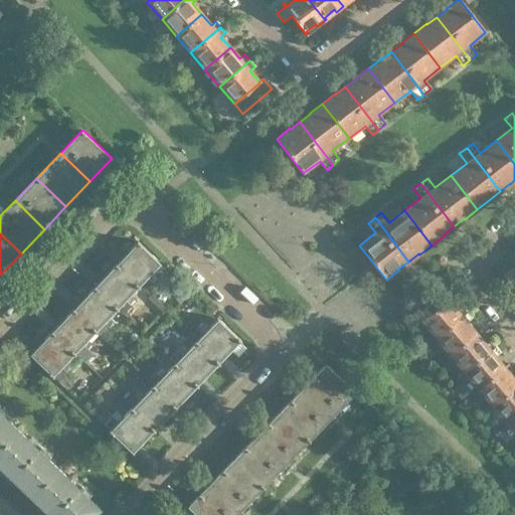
[(139,240),(117,264),(141,288),(163,264),(139,240)]
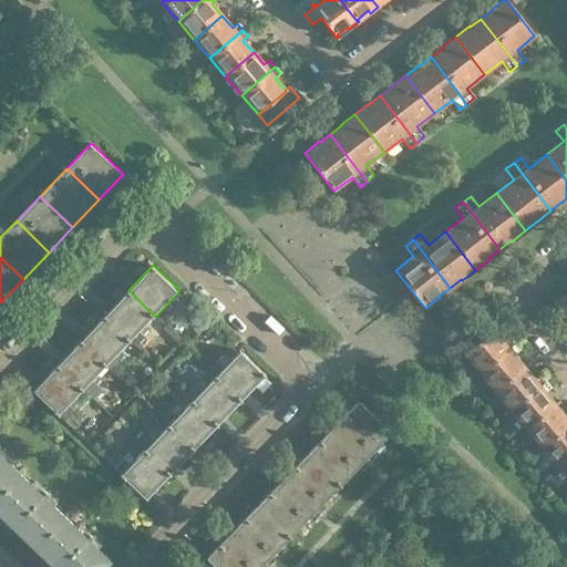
[(129,290),(105,315),(132,341),(155,317),(129,290)]
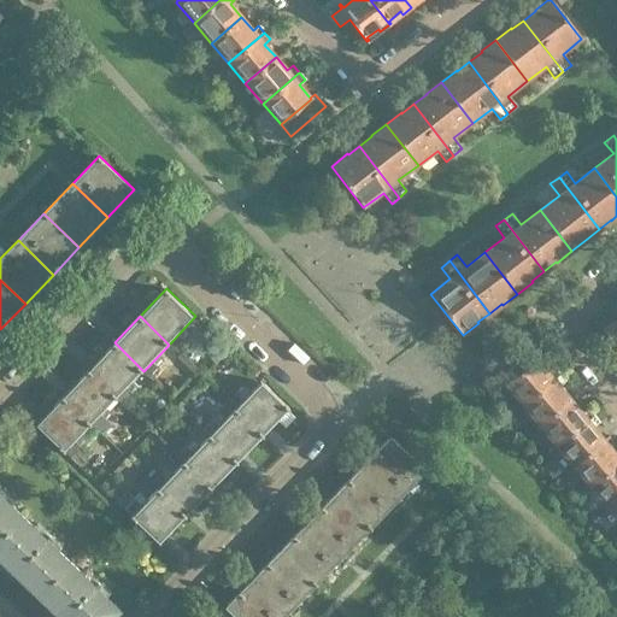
[(612,324),(603,331),(616,350),(616,356),(612,360),(616,366),(616,322),(613,327),(612,324)]
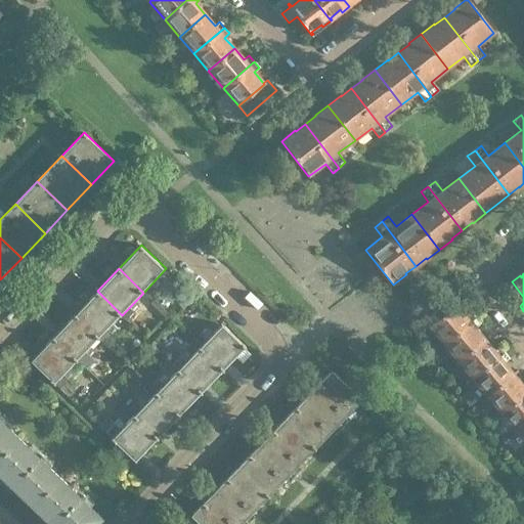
[(97,291),(75,314),(99,338),(122,315),(97,291)]
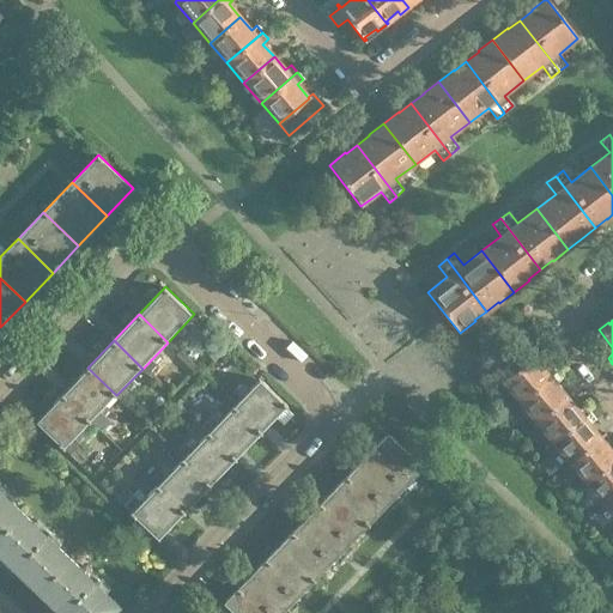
[(501,381),(517,401),(554,371),(548,364),(542,368),(532,354),(501,381)]
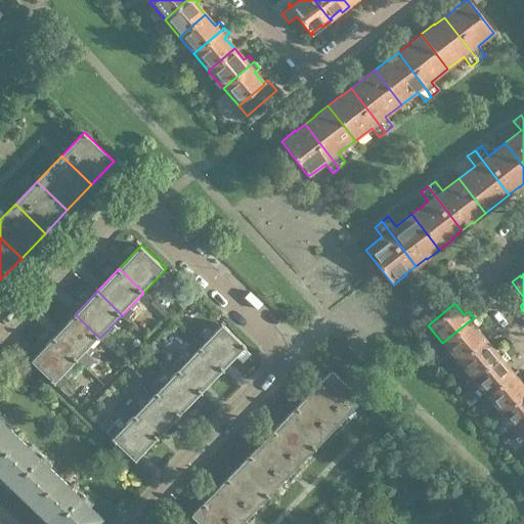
[(75,314),(53,337),(78,360),(99,338),(75,314)]
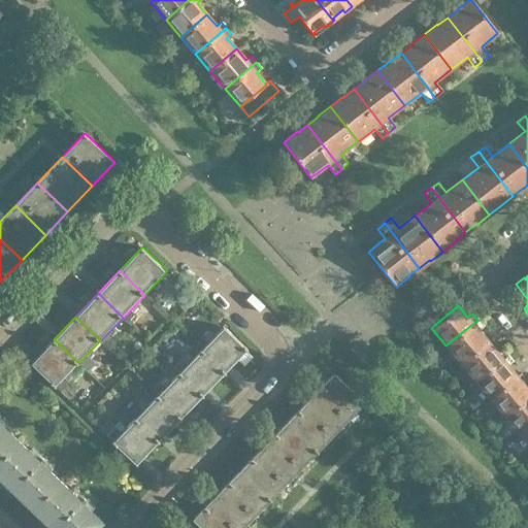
[(477,320),(446,345),(460,363),(487,340),(479,330),(483,326),(477,320)]
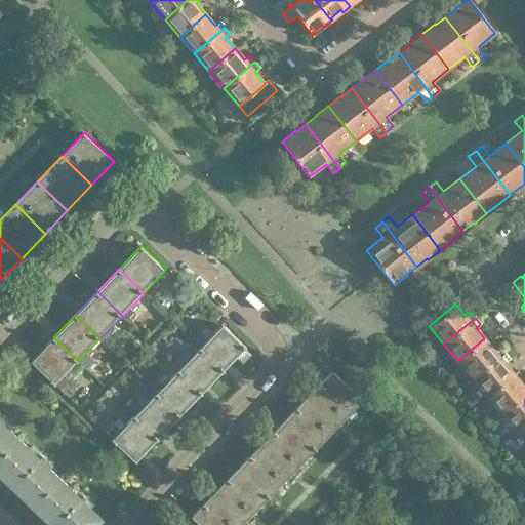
[(223,323),(200,347),(225,370),(247,347),(223,323)]
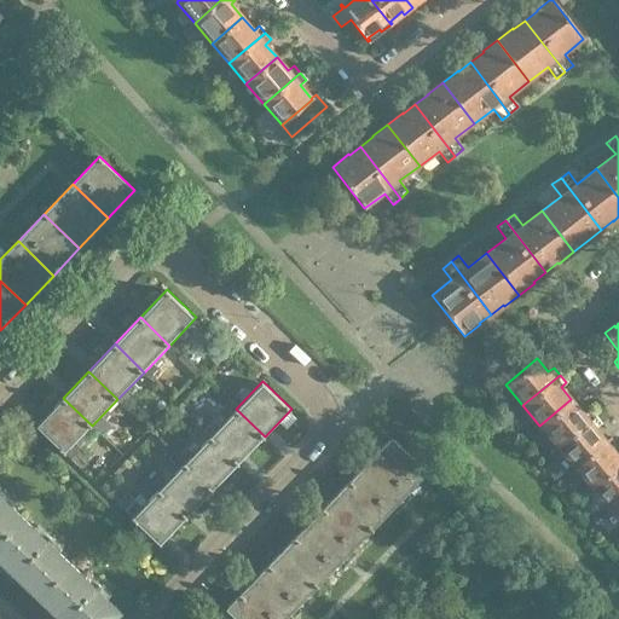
[(92,426),(63,398),(36,426),(65,453),(76,464),(87,456),(75,444),(92,426)]
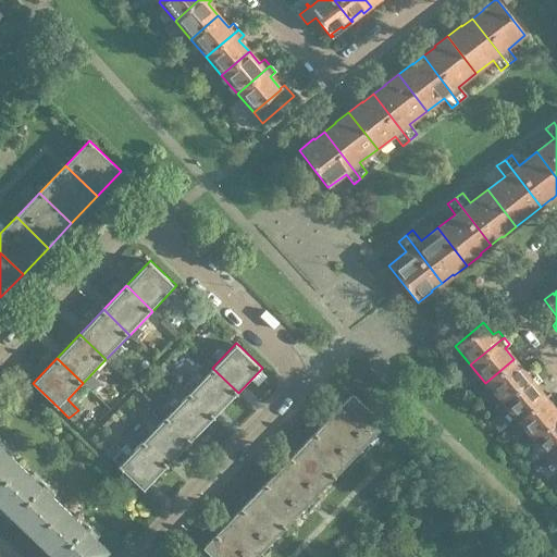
[(514,359),(485,383),(502,401),(534,374),(529,368),(524,372),(514,359)]
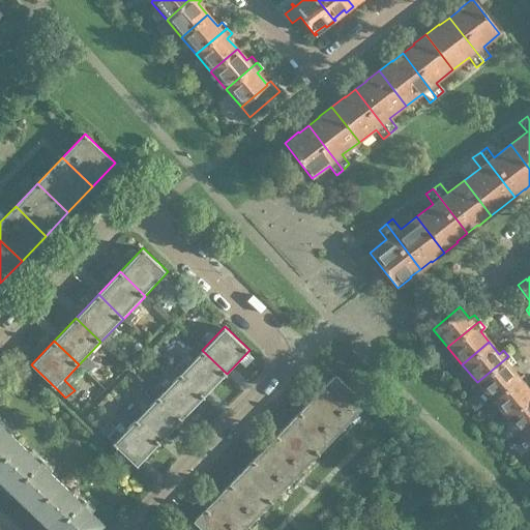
[(202,350),(180,373),(204,396),(227,374),(202,350)]
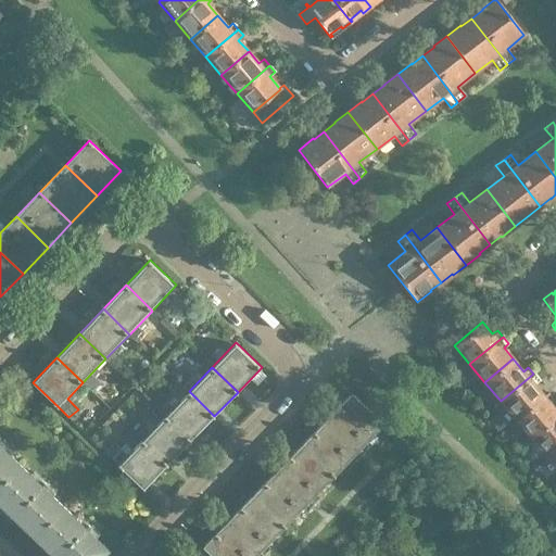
[(533,374),(501,401),(515,419),(544,395),(534,383),(539,380),(533,374)]
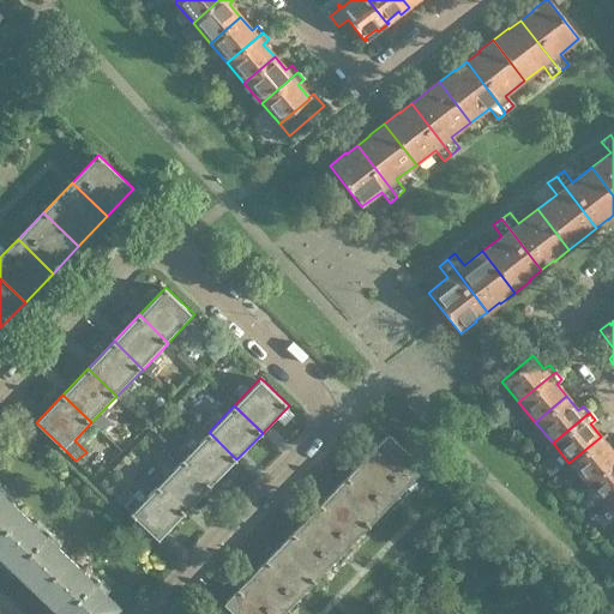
[(209,432),(182,458),(211,486),(236,459),(209,432)]
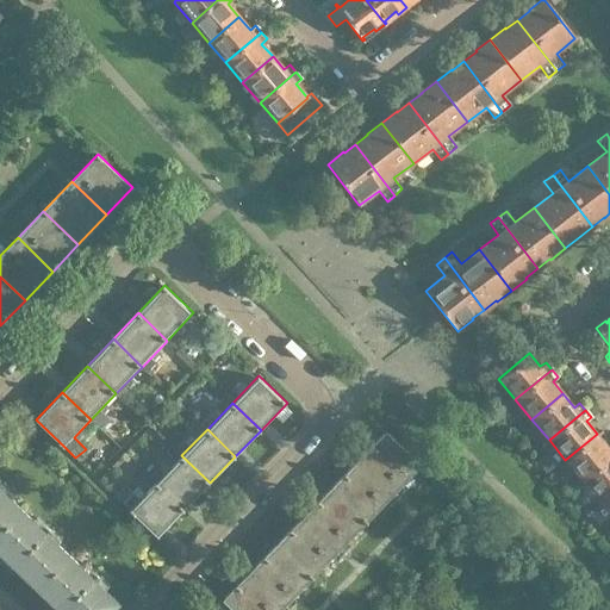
[(385,433),(358,460),(394,497),(422,468),(385,433)]
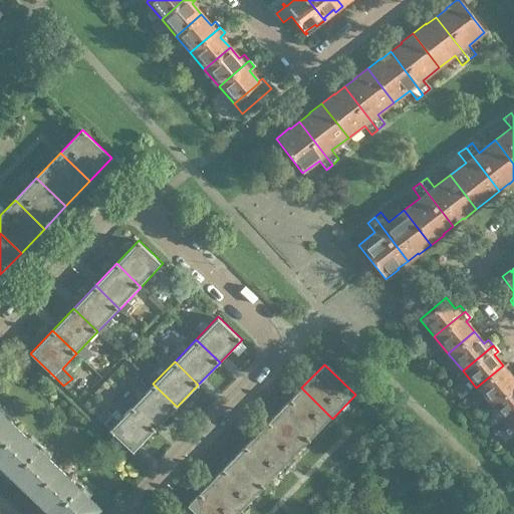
[(503,365),(476,388),(490,405),(513,384),(513,374),(512,376),(503,365)]
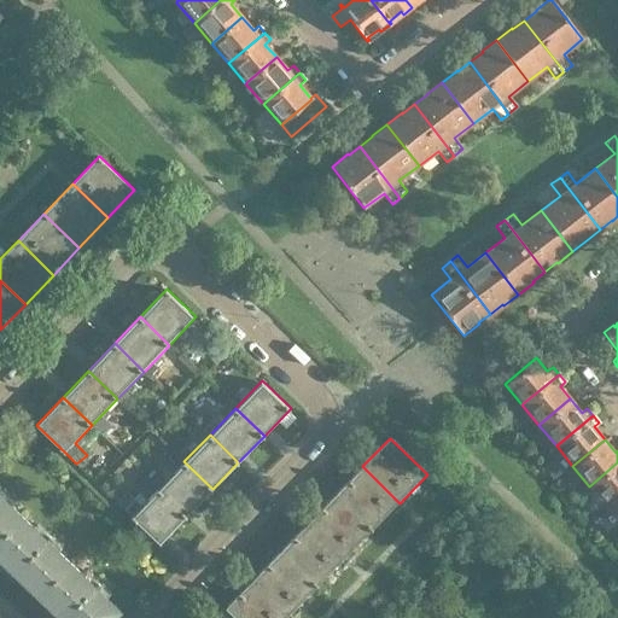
[(184,461),(158,488),(186,516),(213,489),(184,461)]
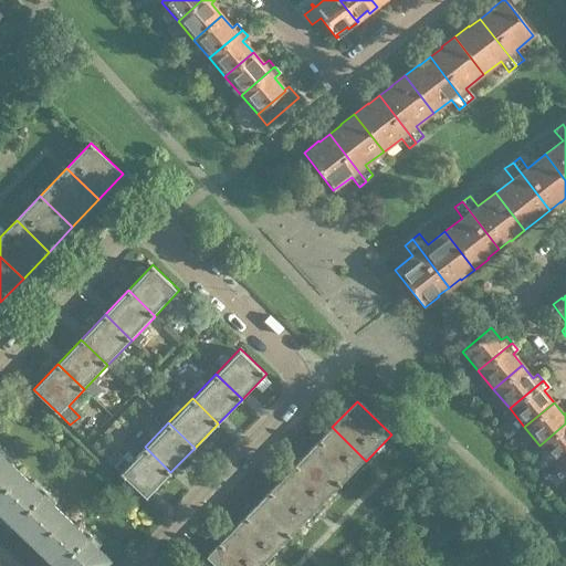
[(565,423),(540,446),(556,464),(565,456),(565,423)]
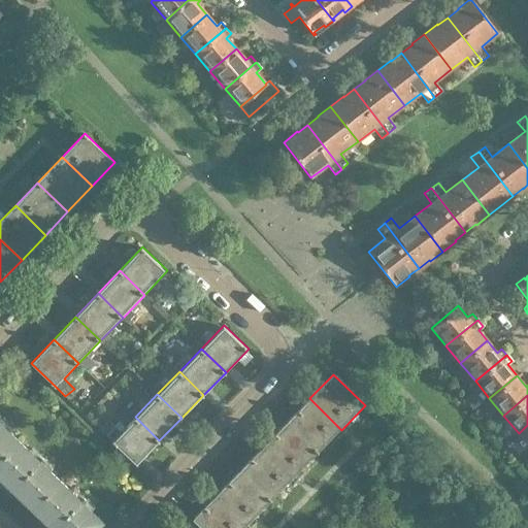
[(129,411),(135,404),(129,398),(123,405),(129,411)]
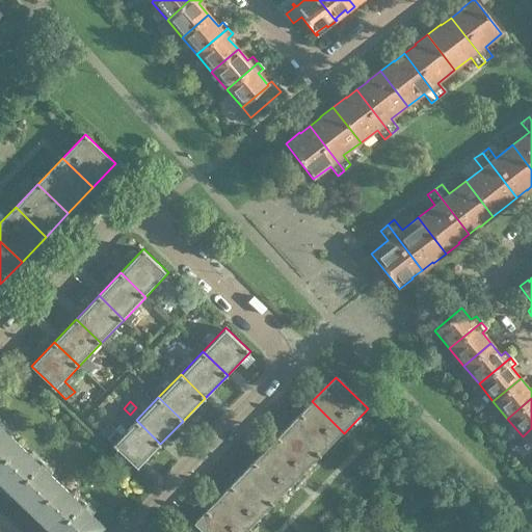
[(312,401),(287,427),(319,458),(344,433),(312,401)]
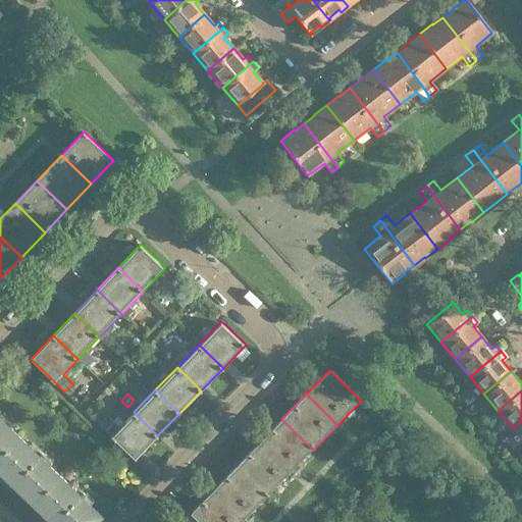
[(134,412),(111,435),(136,458),(157,435),(134,412)]
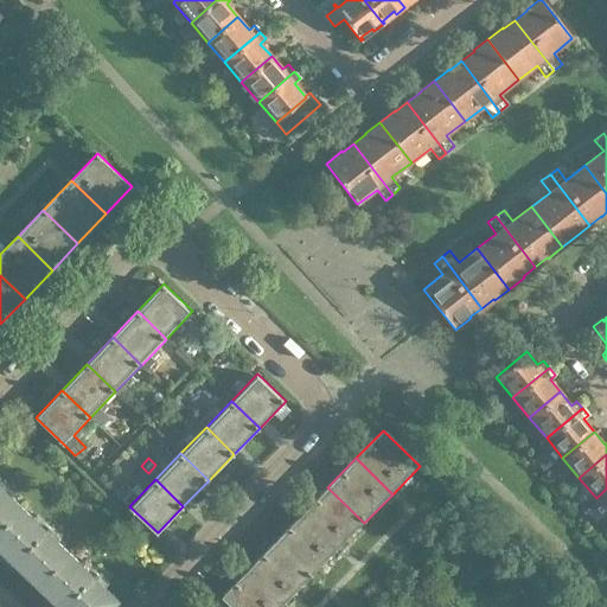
[(0,485),(0,526),(20,505),(0,485)]
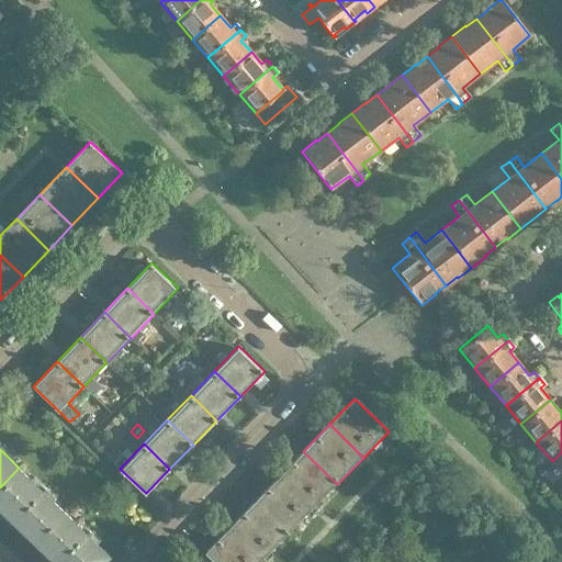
[(303,451),(279,476),(312,509),(337,484),(303,451)]
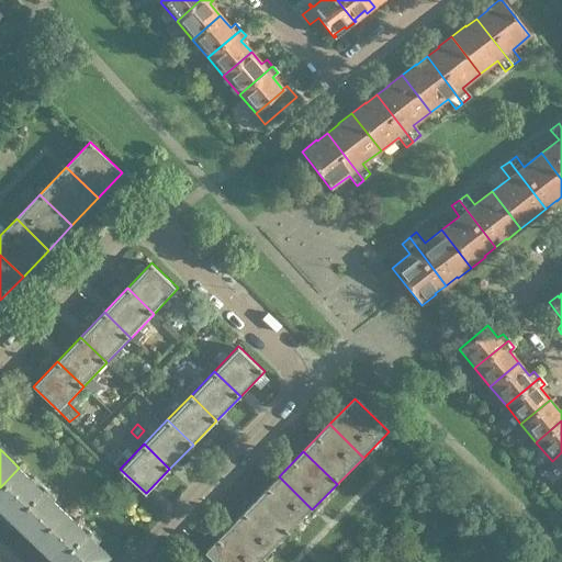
[(561,452),(552,461),(561,473),(561,452)]
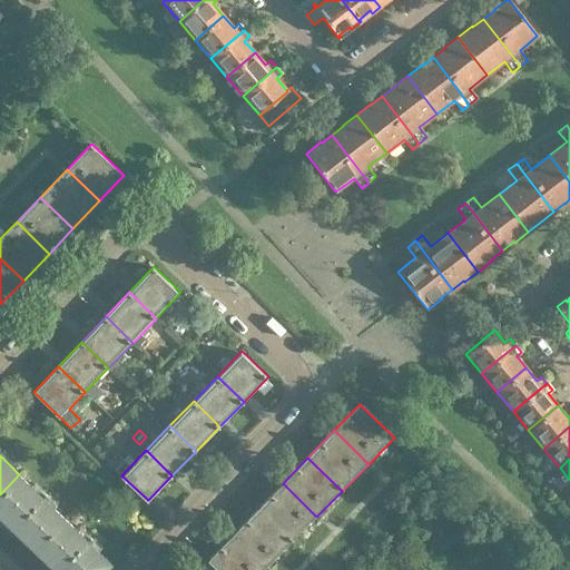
[(19,474),(0,494),(0,513),(36,549),(65,519),(47,501),(19,474)]
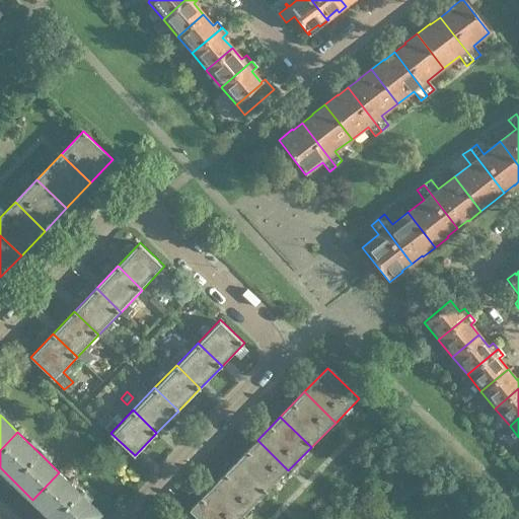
[(257,440),(234,462),(266,493),(288,470),(257,440)]
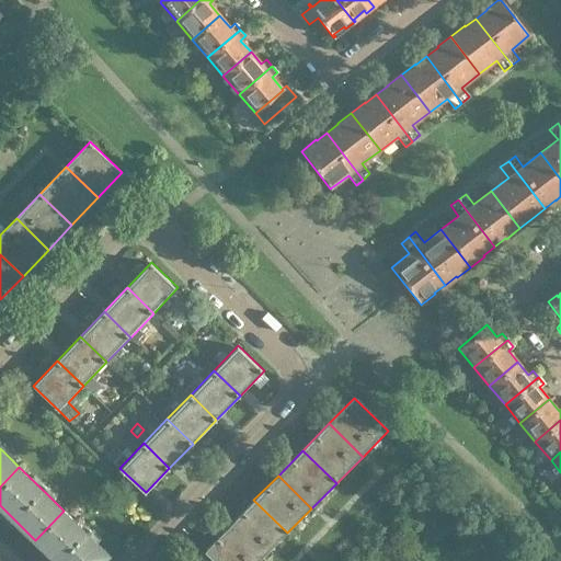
[(253,500),(228,526),(262,559),(287,533),(253,500)]
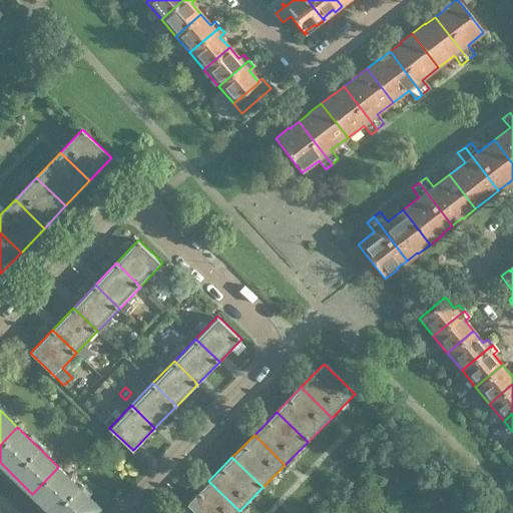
[(58,467),(32,494),(51,512),(91,512),(98,506),(58,467)]
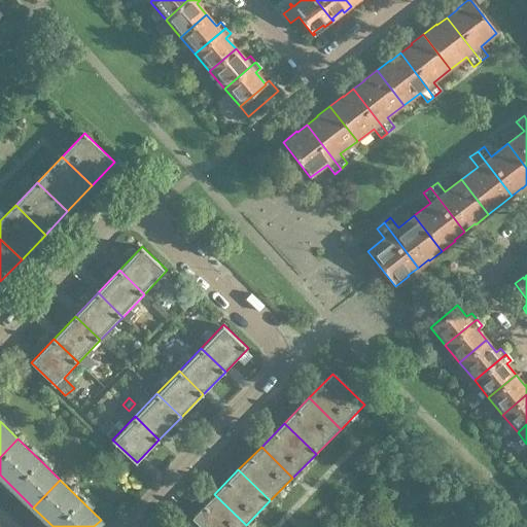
[(243,526),(246,525),(214,494),(190,518),(200,526),(243,526)]
